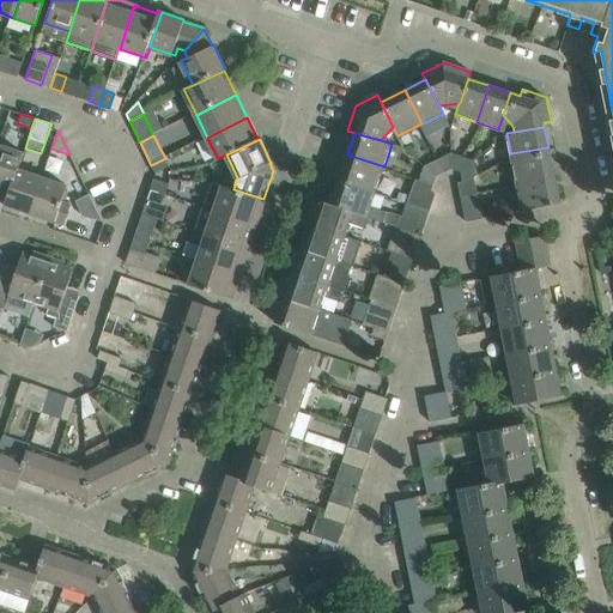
[(19,169),(24,153),(0,145),(0,186),(8,189),(11,189),(18,169),(19,169)]
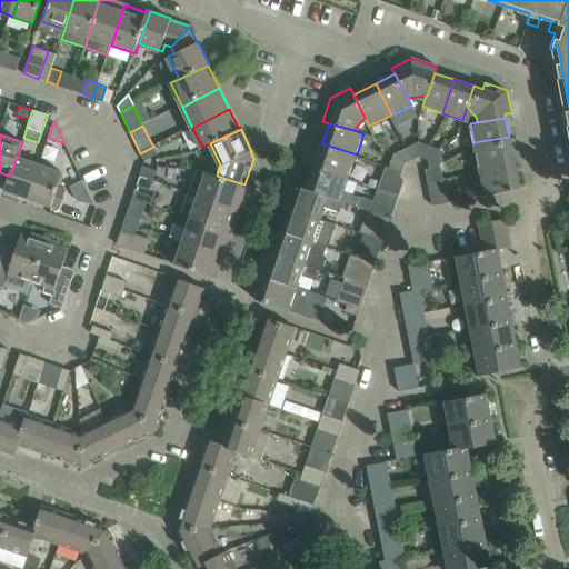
[(513,160),(509,137),(473,142),(479,167),(513,160)]
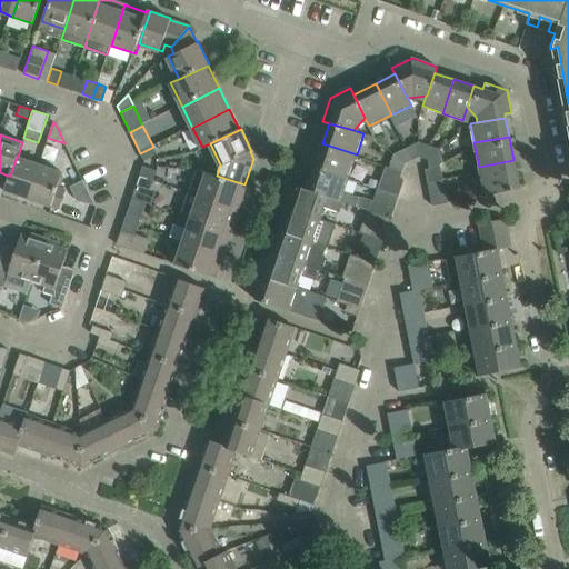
[(418,157),(418,142),(407,148),(412,159),(418,157)]
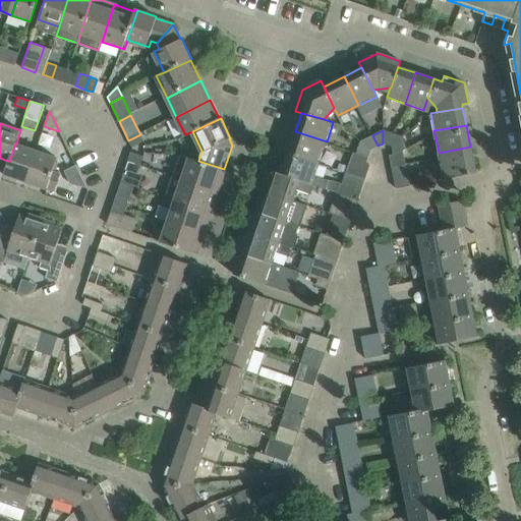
[(387,145),(392,133),(383,130),(383,143),(387,145)]
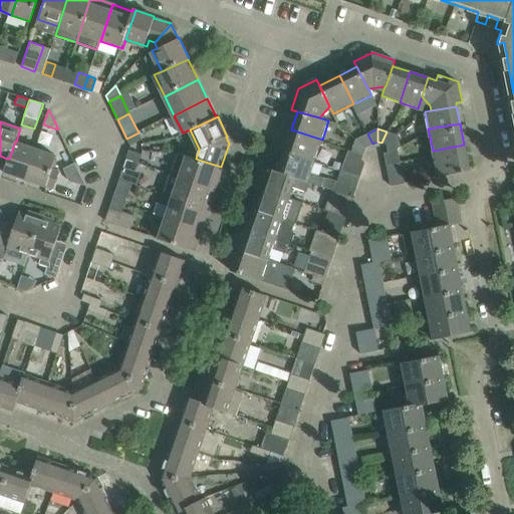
[(315,161),(322,140),(291,130),(284,150),(315,161)]
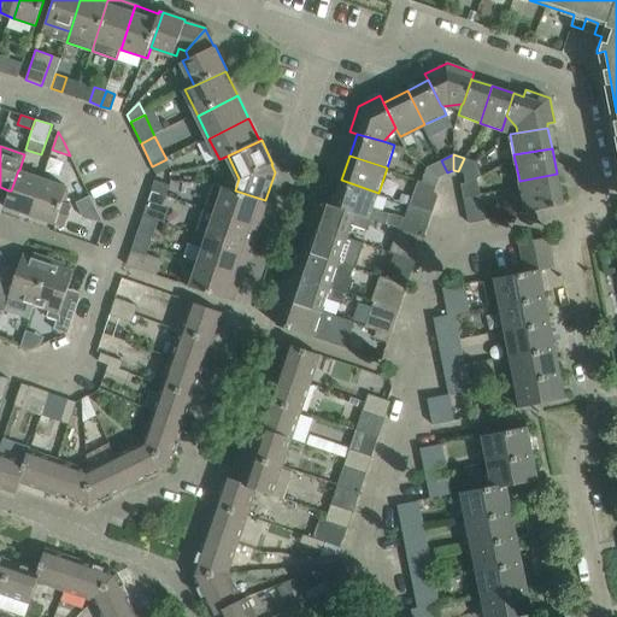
[(464,174),(472,164),(475,162),(464,158),(458,171),(464,174)]
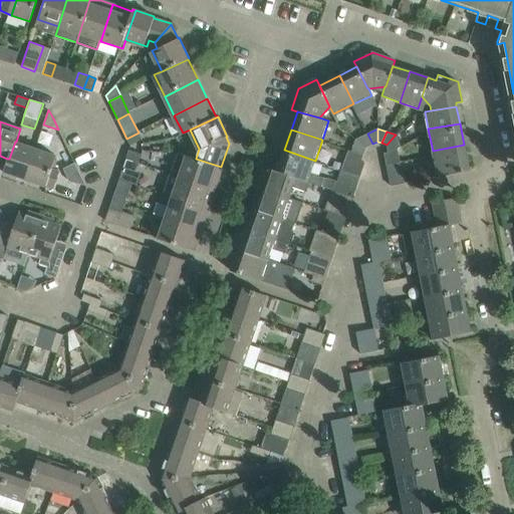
[(142,140),(139,133),(126,139),(130,145),(142,140)]
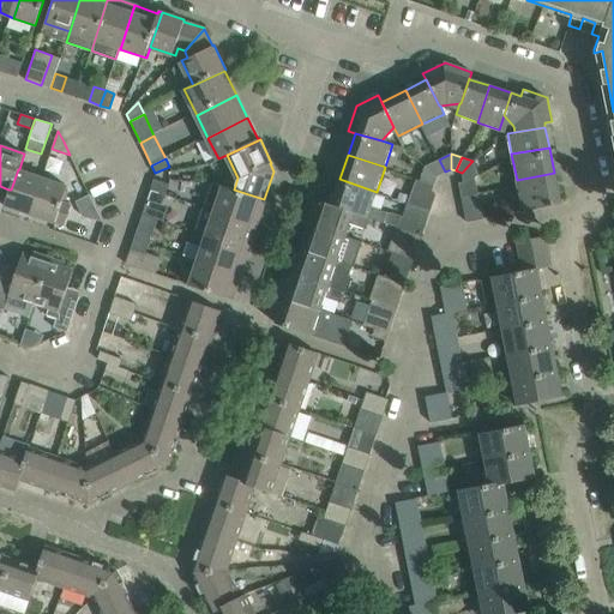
[(445,172),(439,160),(425,166),(437,176),(445,172)]
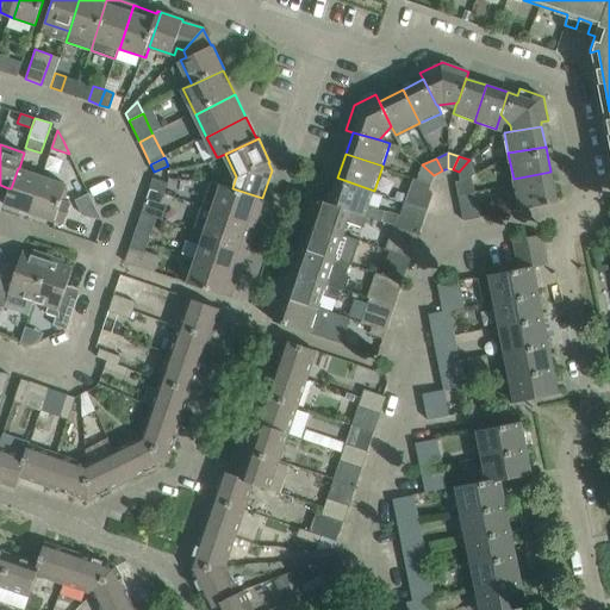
[(473,170),(472,161),(471,160),(470,160),(467,162),(459,172),(460,181),(473,170)]
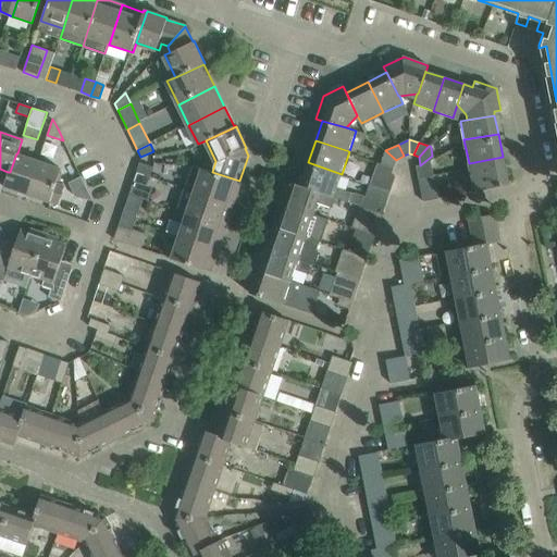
[(396,160),(385,150),(381,162),(394,166),(396,160)]
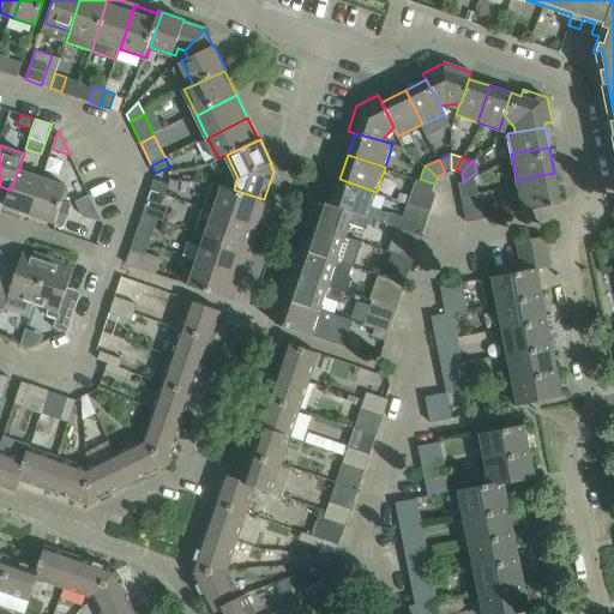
[(29,214),(41,178),(19,169),(18,169),(11,190),(8,190),(4,205),(29,214)]
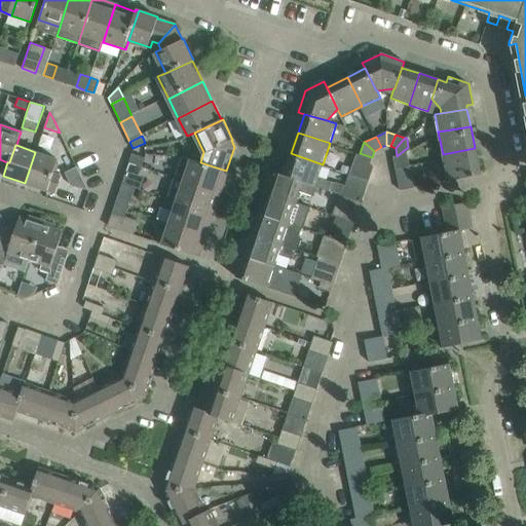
[(408,160),(406,152),(408,151),(408,147),(397,156),(392,157),(393,163),(408,160)]
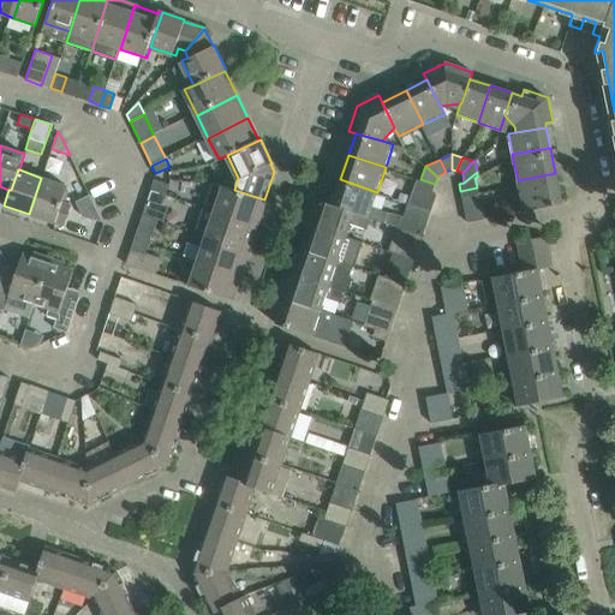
[(561,204),(555,173),(518,180),(519,187),(524,212),(561,204)]
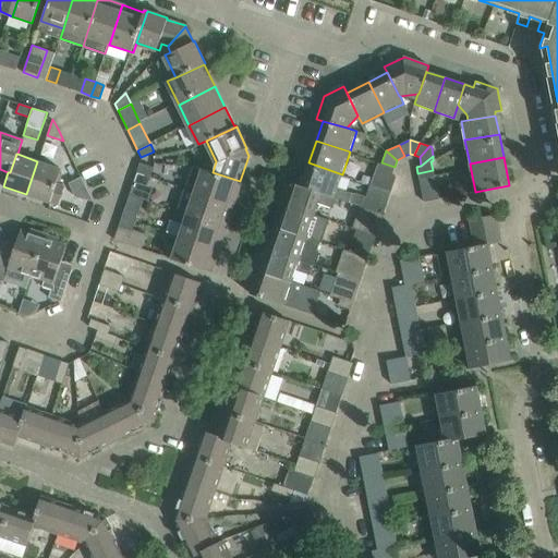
[(56,183),(61,169),(37,161),(26,194),(49,203),(50,202),(58,204),(64,186),(56,183)]
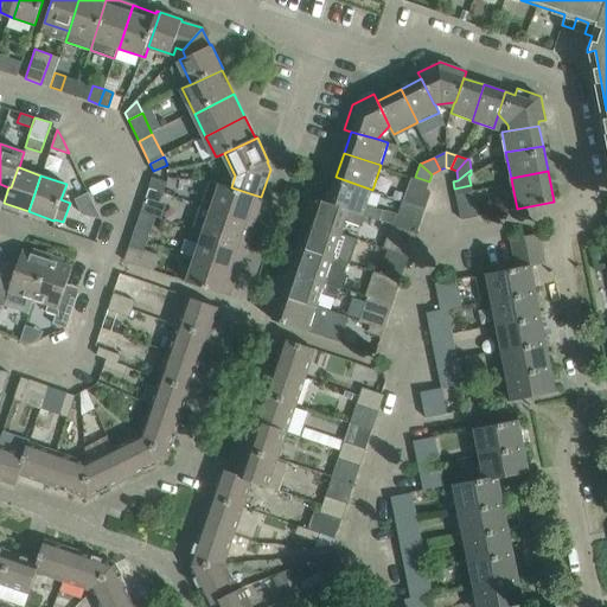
[(164,192),(166,181),(152,177),(149,186),(164,192)]
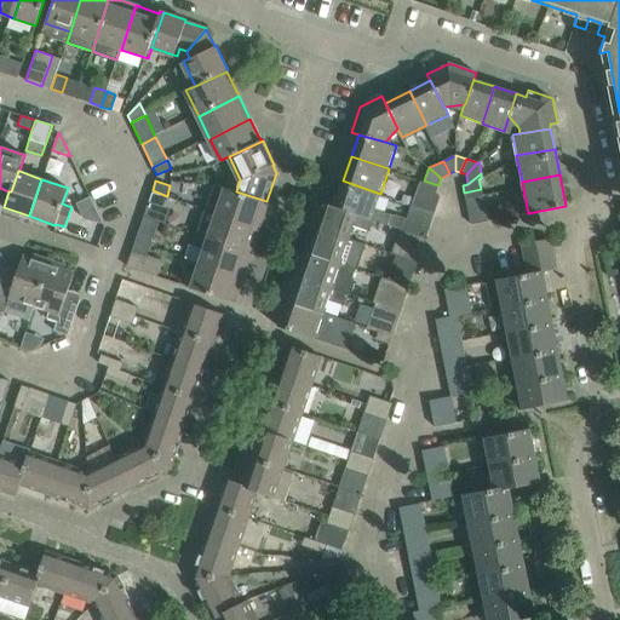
[(375,207),(380,194),(343,181),(334,206),(372,218),(388,224),(391,212),(375,207)]
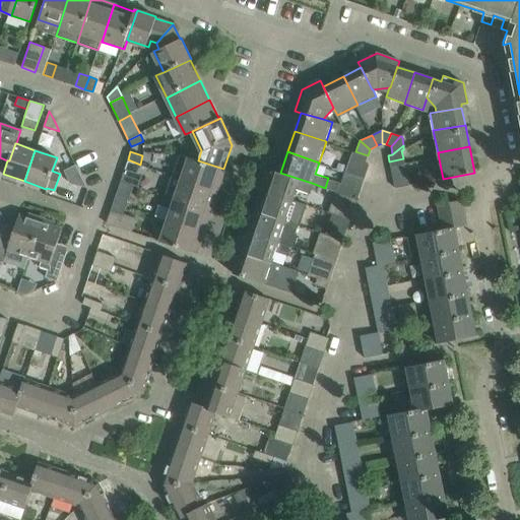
[(366,163),(368,155),(355,151),(353,158),(366,163)]
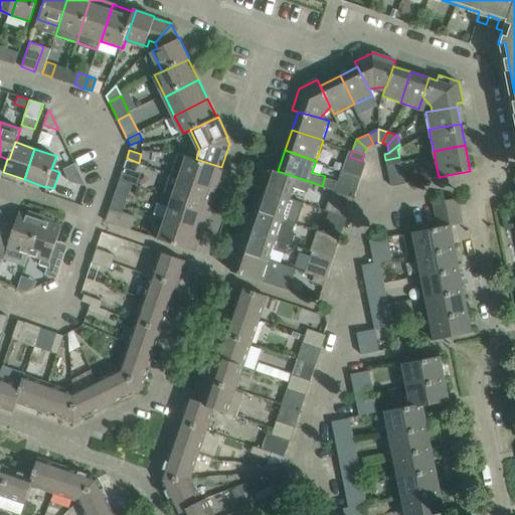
[(223,168),(221,167),(196,159),(186,155),(179,176),(215,189),(223,168)]
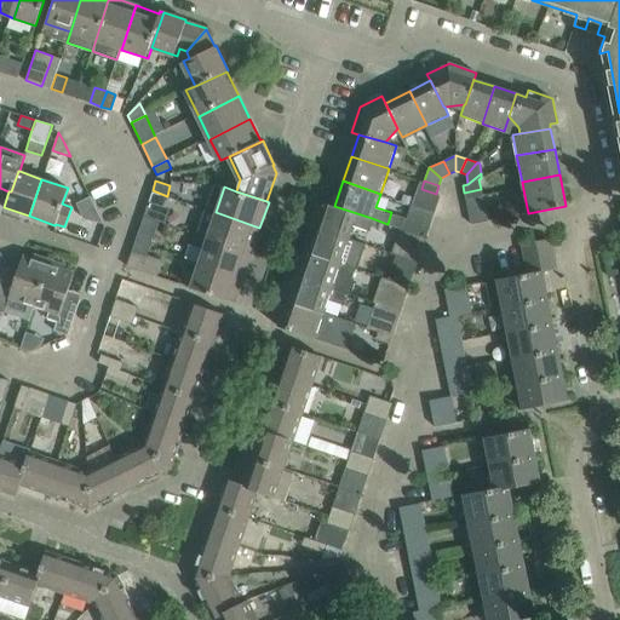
[(487,220),(481,189),(464,193),(471,224),(487,220)]
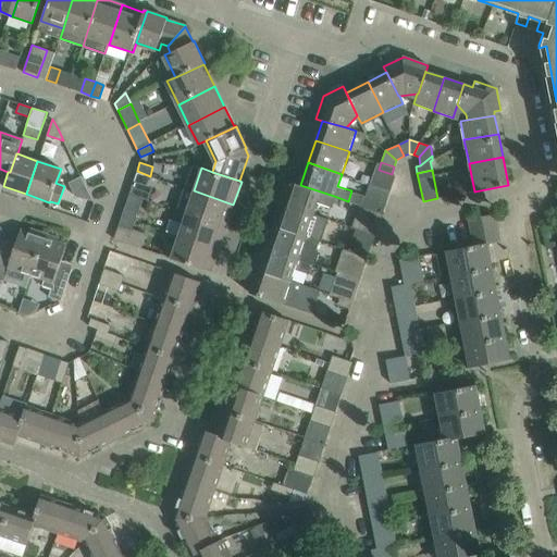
[(147,185),(150,176),(137,171),(134,181),(147,185)]
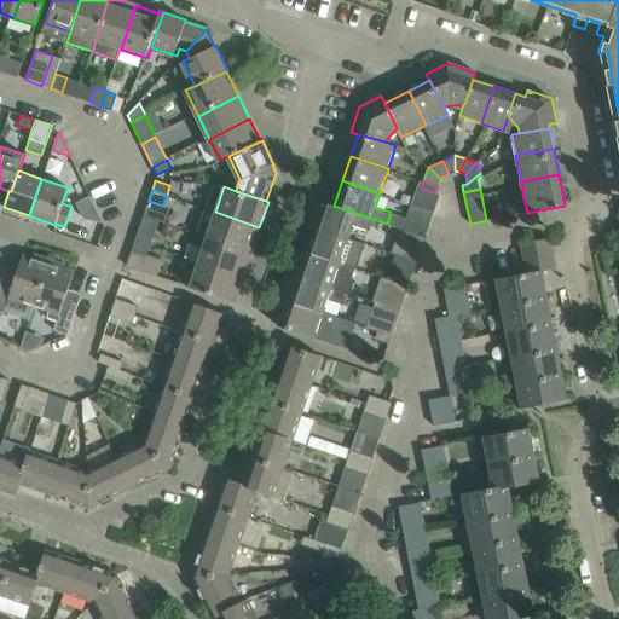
[(403,194),(400,202),(404,203),(411,206),(415,197),(403,194)]
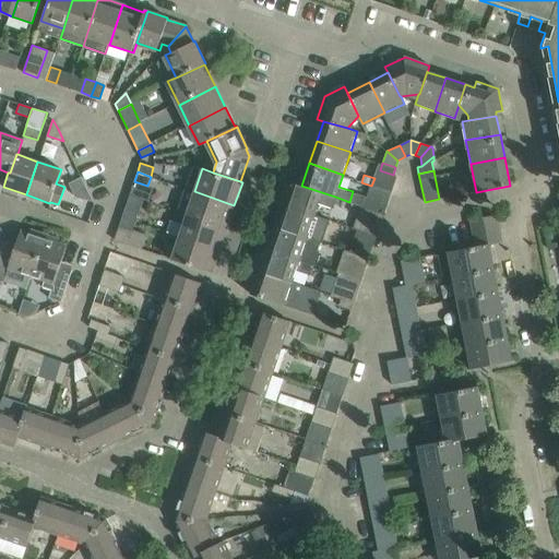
[(335,197),(301,186),(288,181),(281,204),(316,215),(320,203),(331,207),(335,197)]
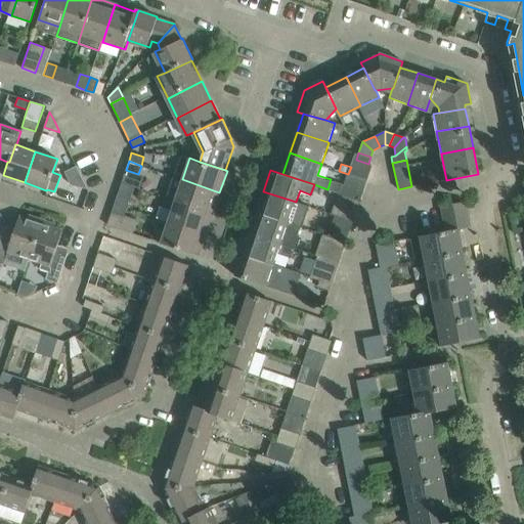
[(360,200),(366,180),(348,174),(345,184),(338,182),(335,191),(339,193),(360,200)]
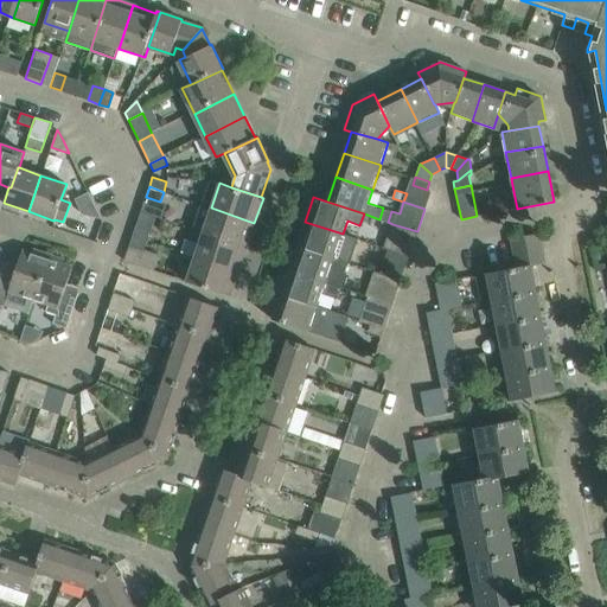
[(246,249),(254,223),(211,208),(202,234),(246,249)]
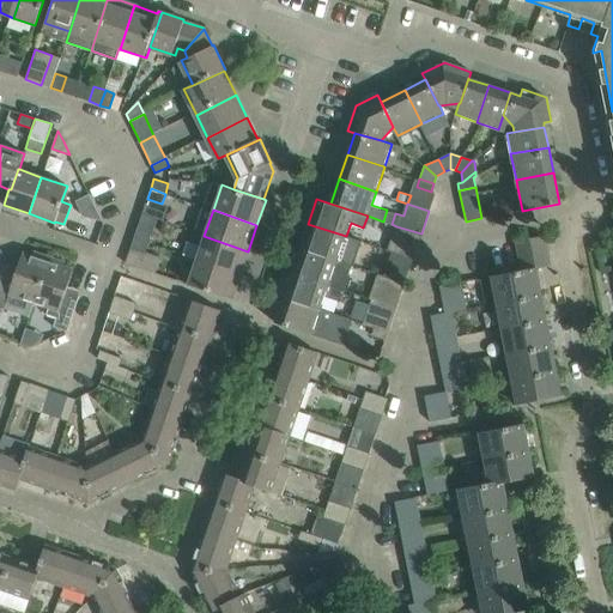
[(338,260),(346,236),(308,224),(301,247),(338,260)]
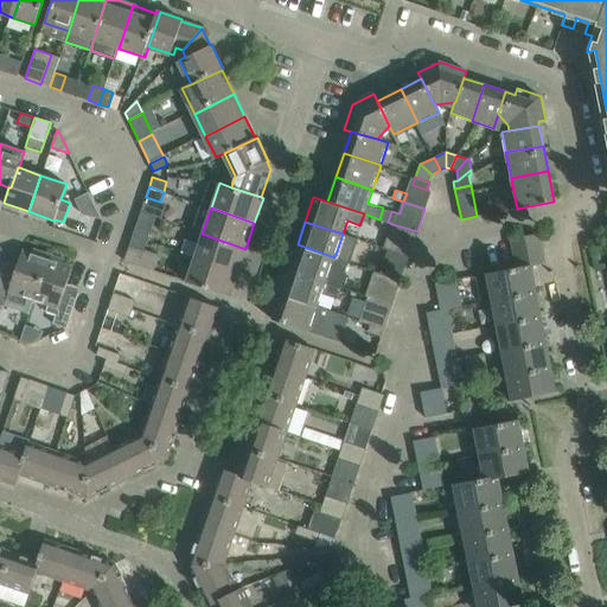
[(409,256),(417,231),(393,224),(384,248),(409,256)]
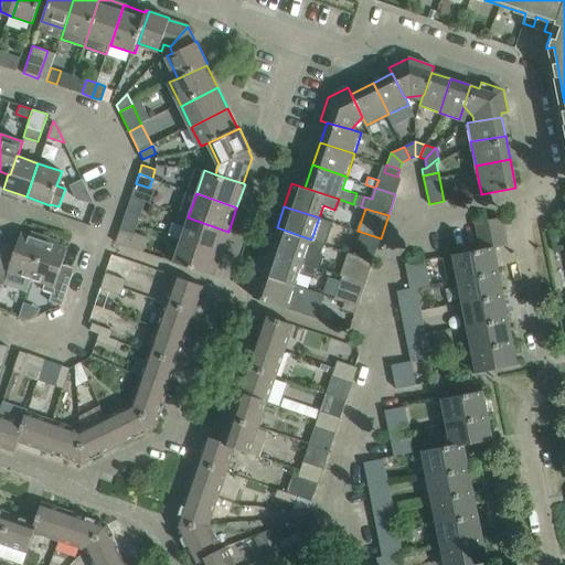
[(137,224),(140,214),(127,210),(124,220),(137,224)]
